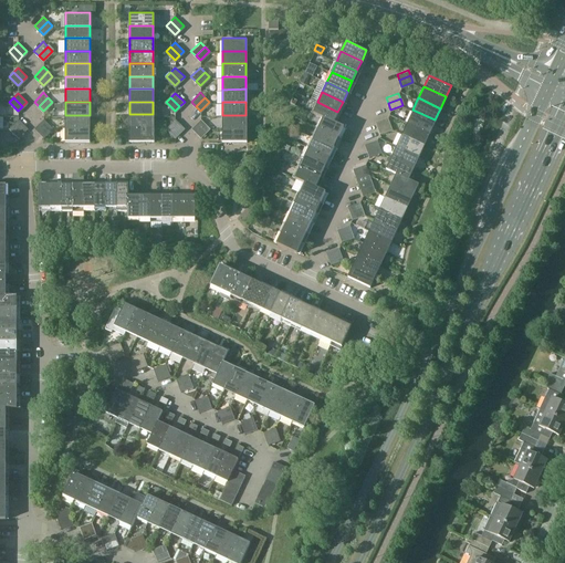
[(317,102),(313,112),(323,116),(323,115),(333,121),(334,121),(337,112),(317,102)]
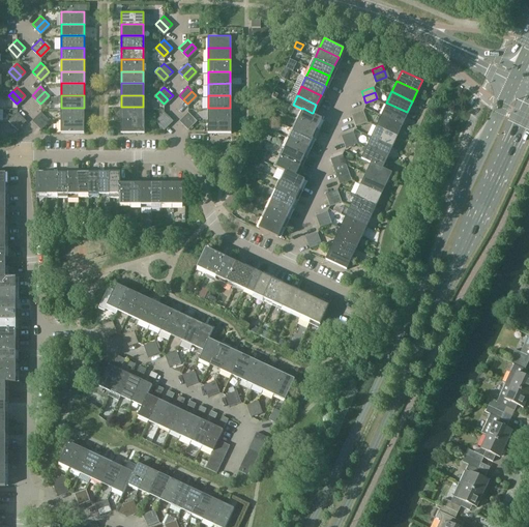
[(402,123),(407,112),(386,103),(381,113),(402,123)]
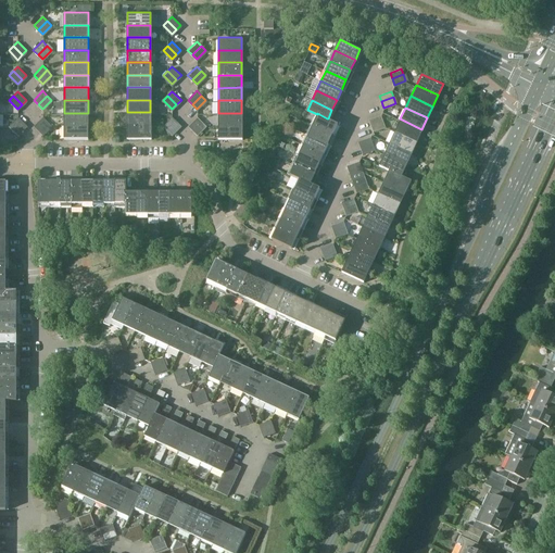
[(150,125),(150,112),(127,112),(127,125),(150,125)]
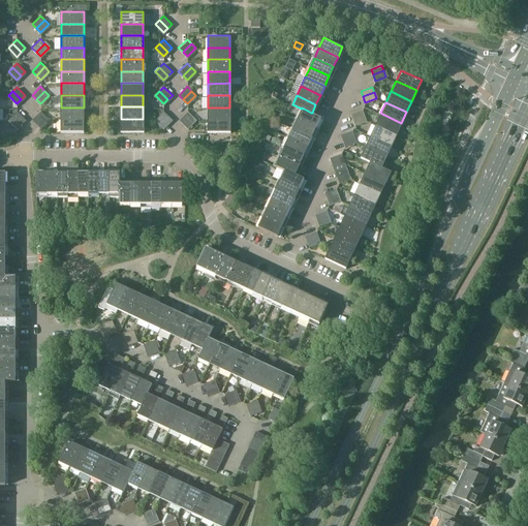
[(84,119),(84,107),(61,107),(61,119),(84,119)]
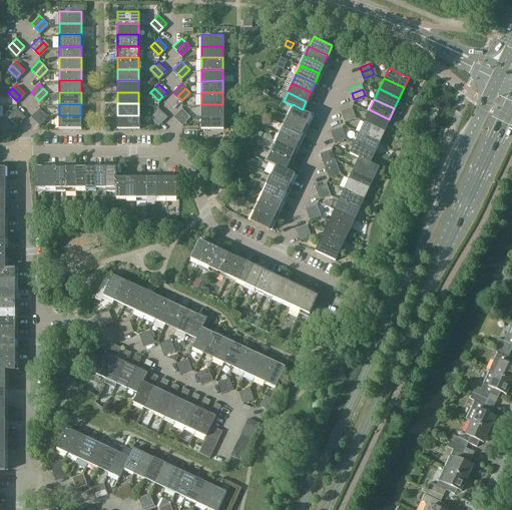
[(222,115),(222,104),(201,104),(201,115),(222,115)]
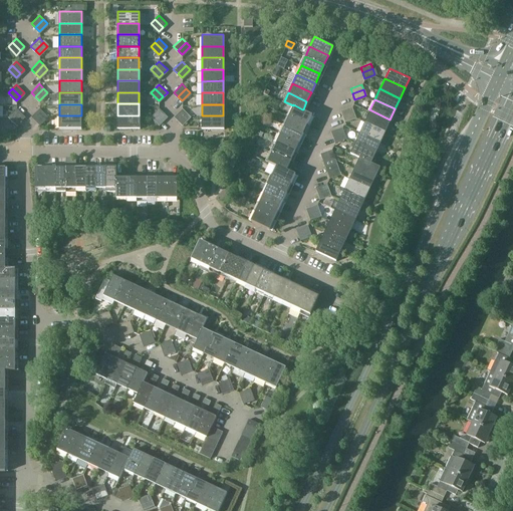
[(293,105),(288,114),(307,122),(312,113),(303,109),(302,109),(293,104),(293,105)]
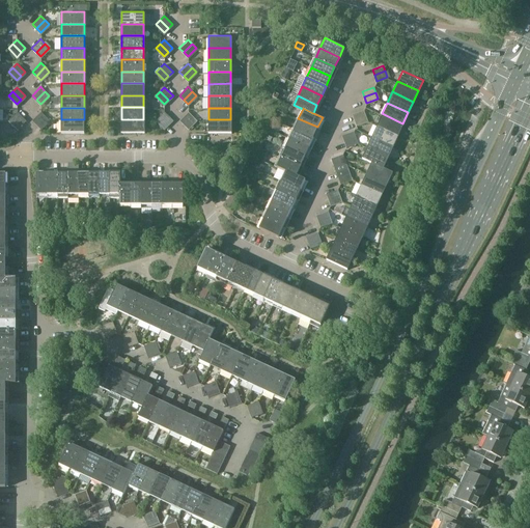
[(354,118),(365,114),(363,108),(352,112),(354,118)]
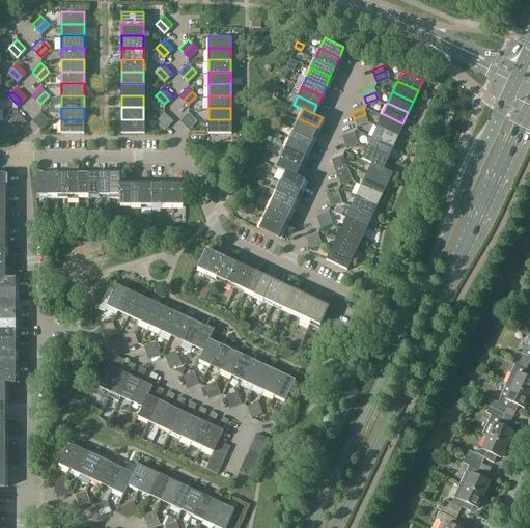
[(25,119),(17,110),(12,114),(21,123),(25,119)]
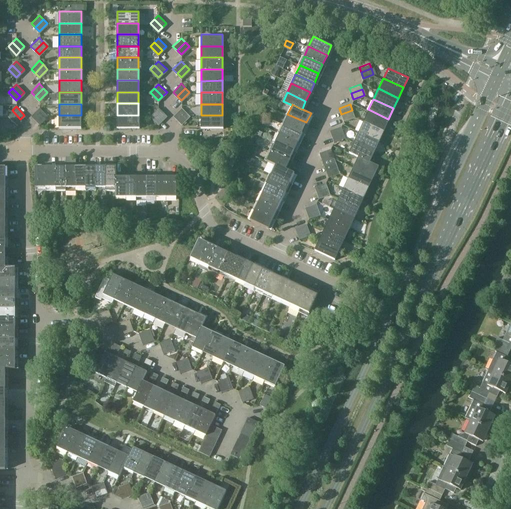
[(35,119),(43,110),(39,106),(30,115),(35,119)]
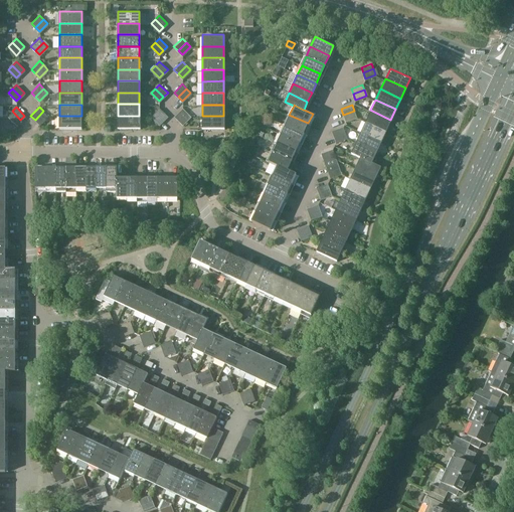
[(168,115),(159,107),(155,111),(164,120),(168,115)]
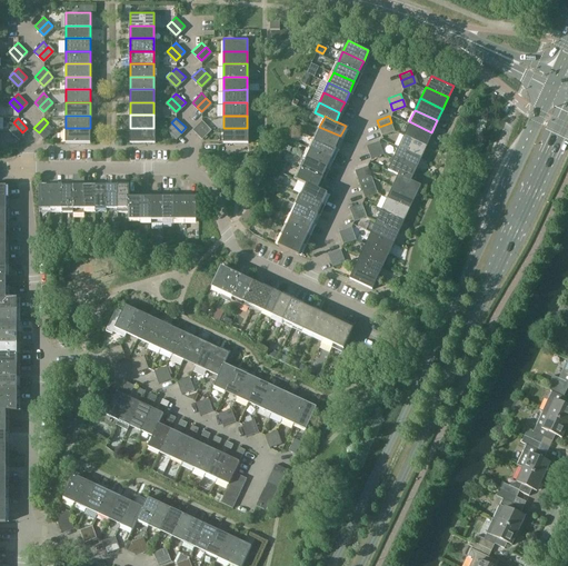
[(197,131),(206,122),(201,118),(192,127),(197,131)]
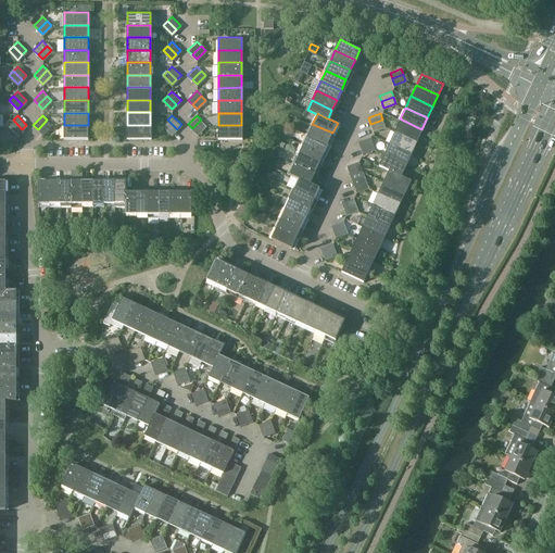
[(416,140),(421,129),(400,118),(394,130),(416,140)]
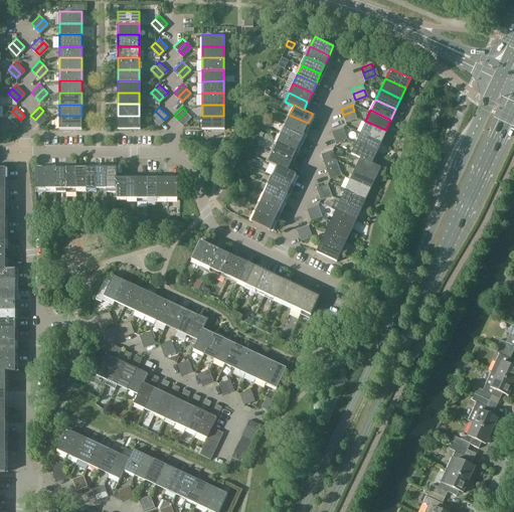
[(20,120),(12,111),(8,116),(16,124),(20,120)]
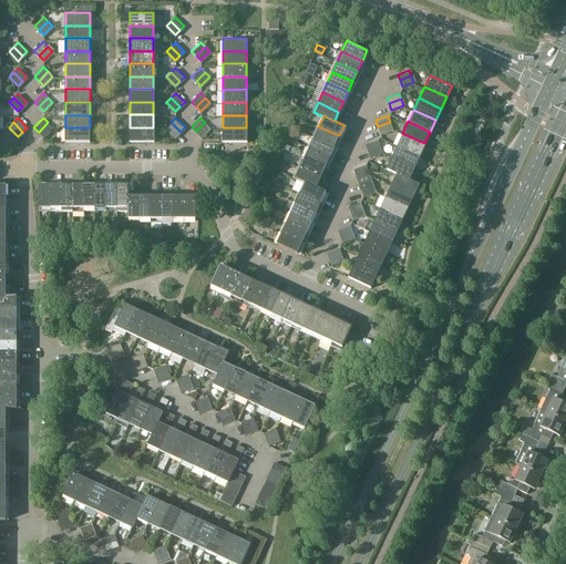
[(52,127),(48,122),(39,132),(43,136),(52,127)]
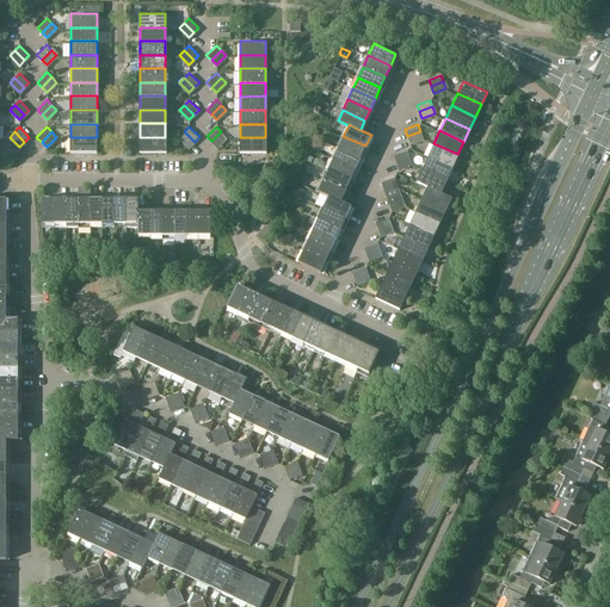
[(195,142),(184,131),(179,137),(189,147),(195,142)]
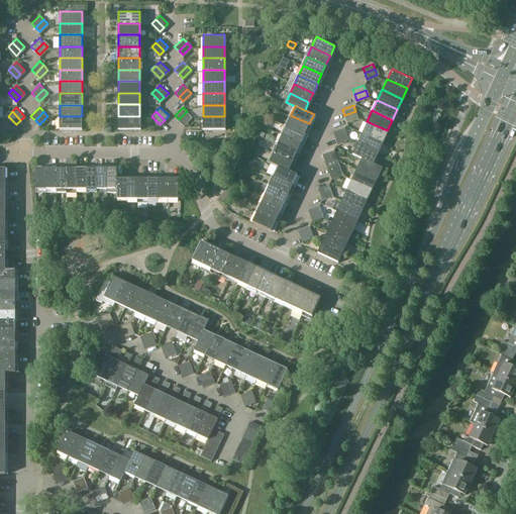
[(191,115),(187,111),(179,119),(183,124),(191,115)]
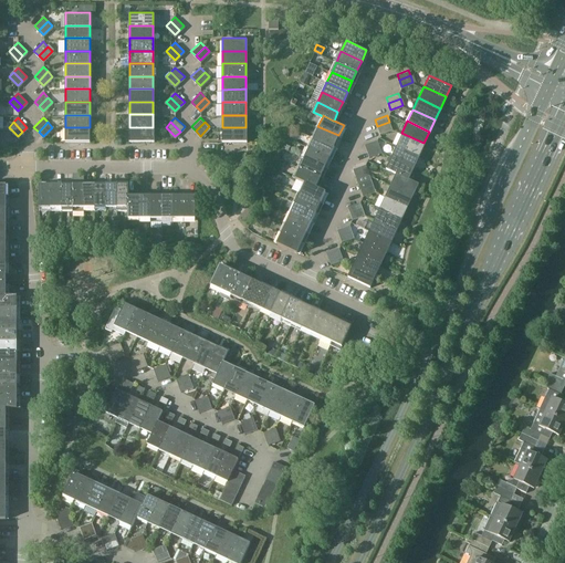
[(391,127),(389,122),(377,126),(379,133),(391,127)]
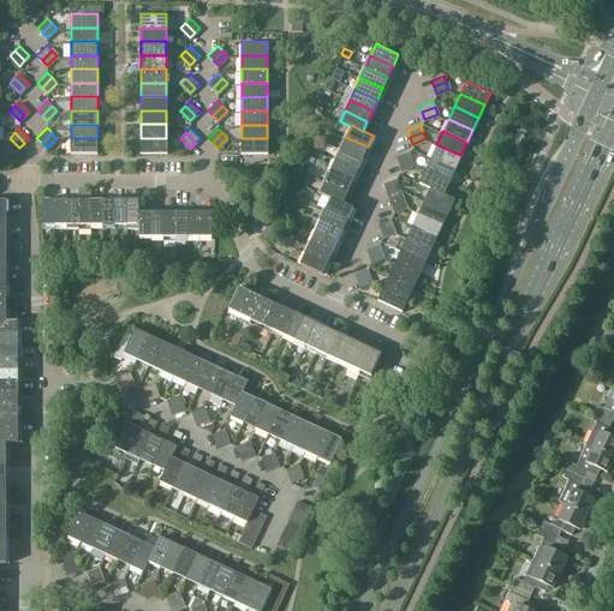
[(345,137),(340,148),(363,157),(368,147),(345,137)]
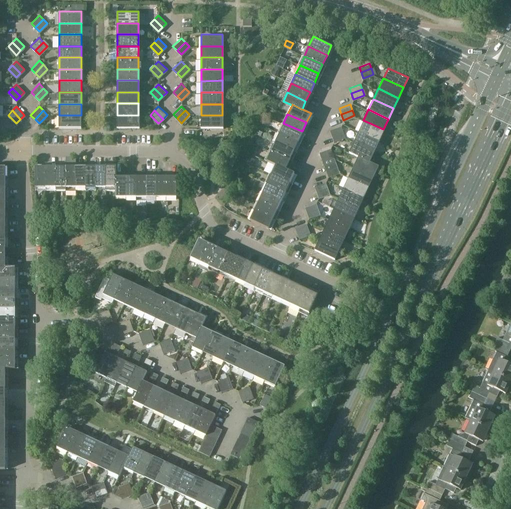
[(81,126),(81,115),(59,115),(58,126),(81,126)]
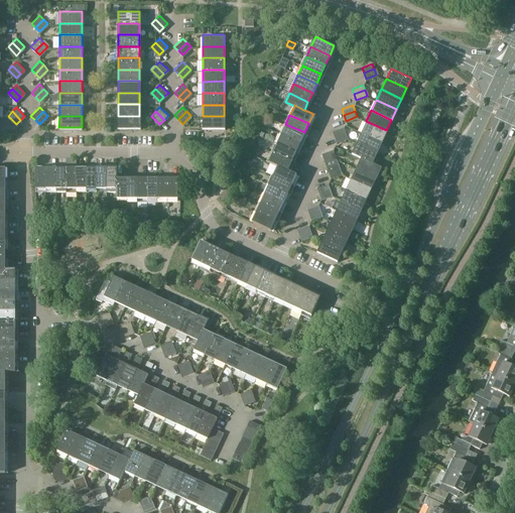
[(139,127),(139,116),(118,116),(118,127),(139,127)]
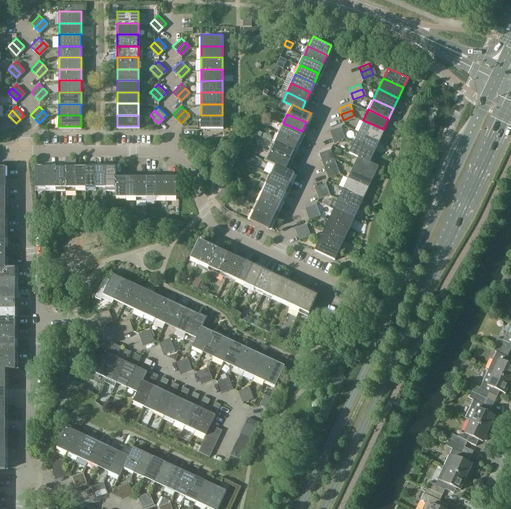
[(222,126),(222,115),(201,115),(201,126),(222,126)]
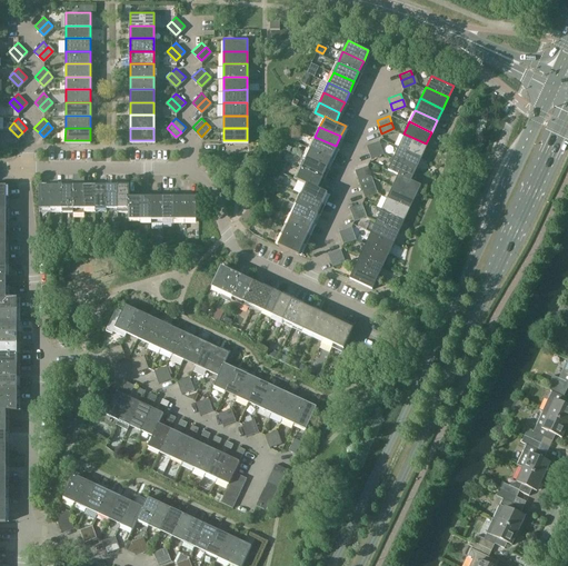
[(420,156),(426,144),(404,133),(398,145),(420,156)]
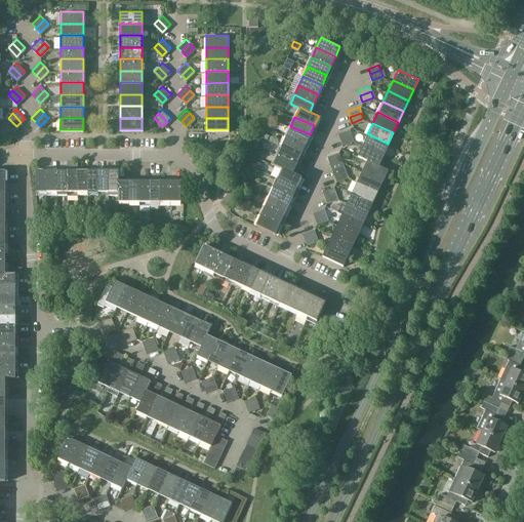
[(290,126),(286,135),(306,145),(310,134),(290,126)]
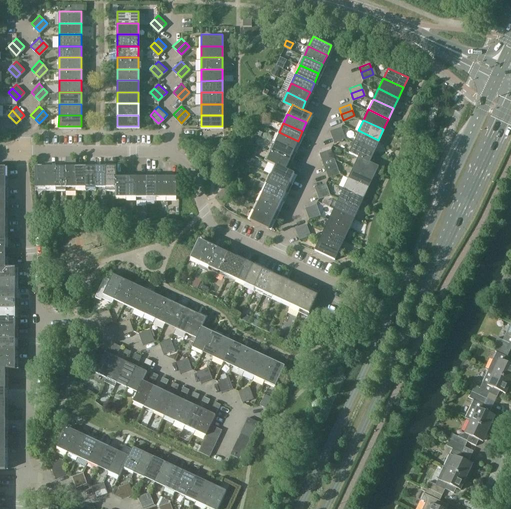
[(342,130),(340,125),(330,129),(332,134),(342,130)]
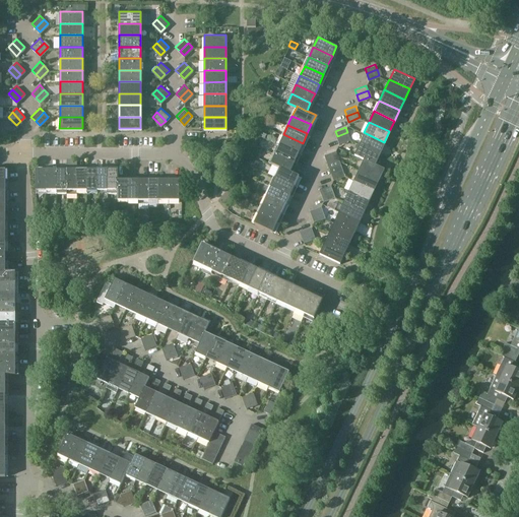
[(349,138),(347,132),(337,136),(339,142),(349,138)]
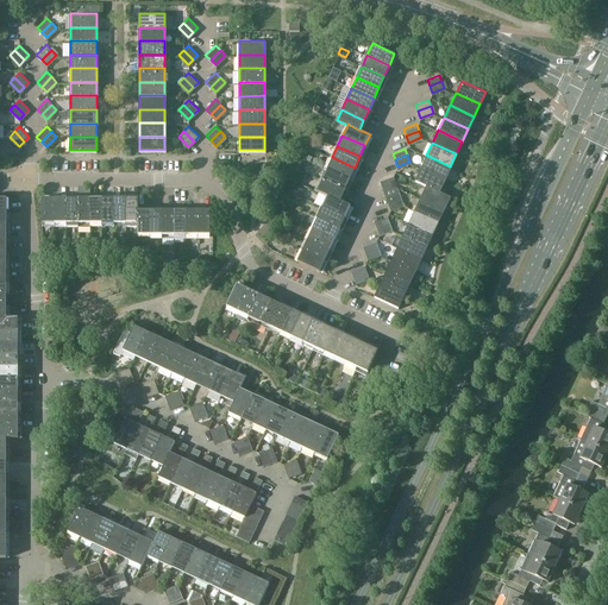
[(445,178),(450,166),(426,155),(420,168),(445,178)]
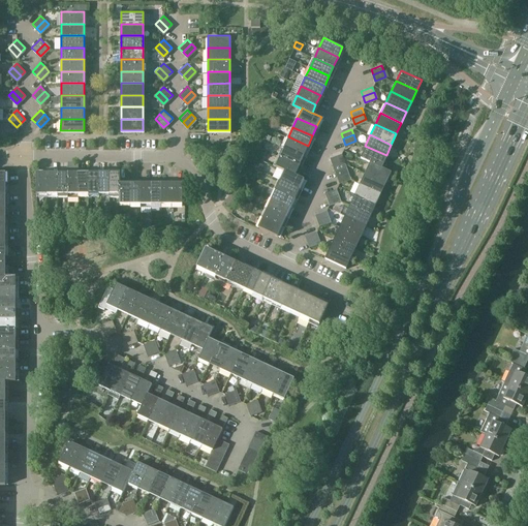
[(288,136),(284,146),(303,155),(308,146),(288,136)]
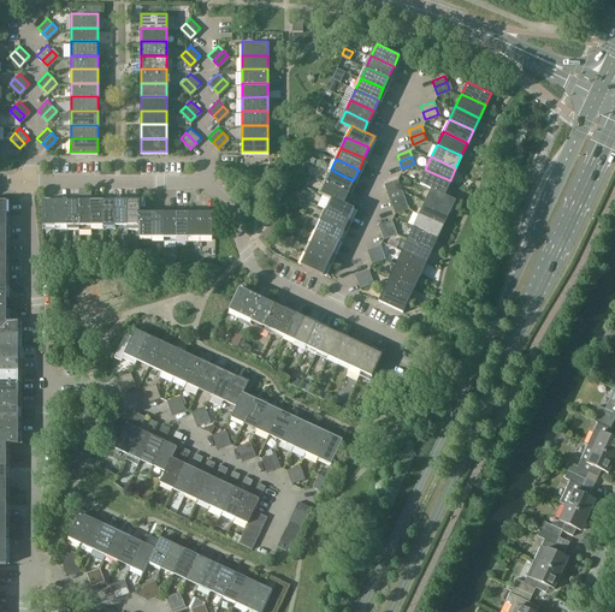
[(331,170),(325,180),(348,191),(353,180),(331,170)]
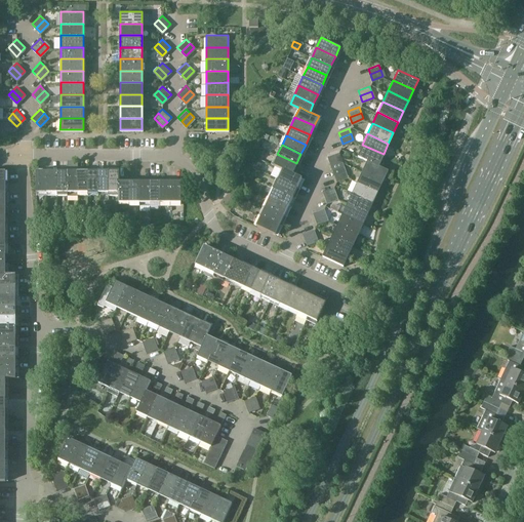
[(378,164),(384,154),(362,145),(358,155),(367,159),(378,164)]
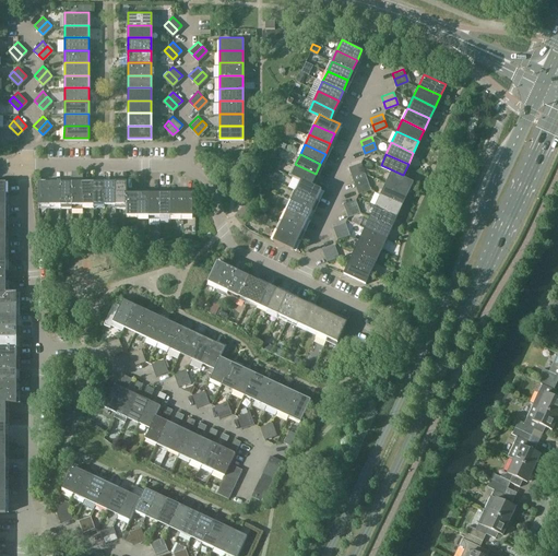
[(363,167),(360,161),(348,165),(351,172),(363,167)]
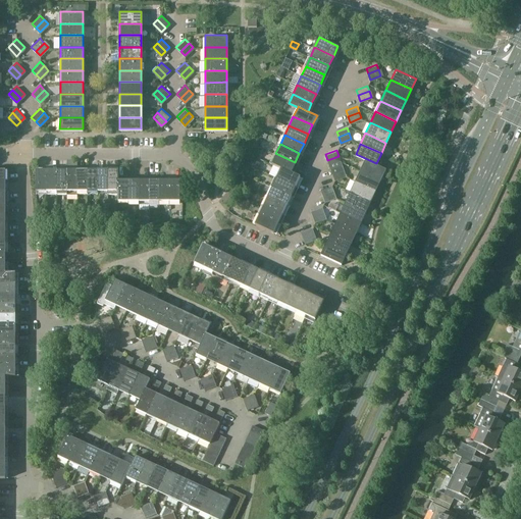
[(275,153),(271,162),(272,163),(280,166),(291,171),(295,162),(275,153)]
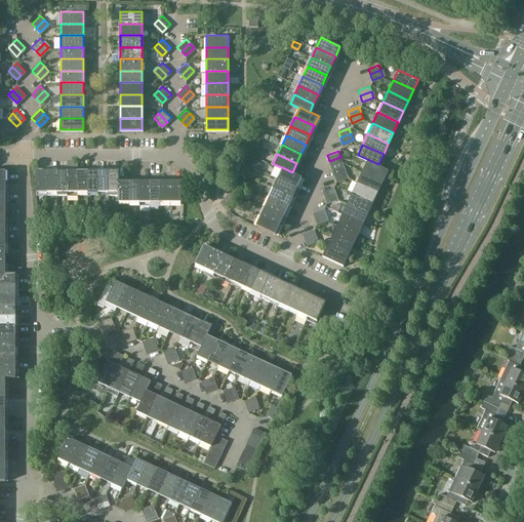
[(344,164),(340,157),(329,161),(332,168),(344,164)]
